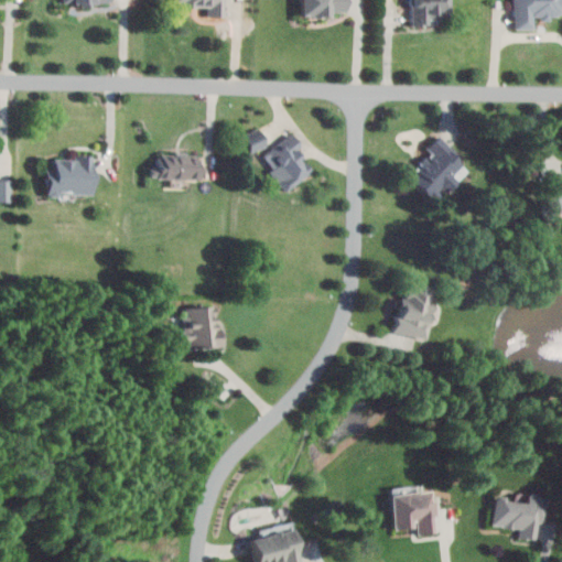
[(208,18),(227,18),(226,0),(176,0),(176,7),(208,7),(208,18)]
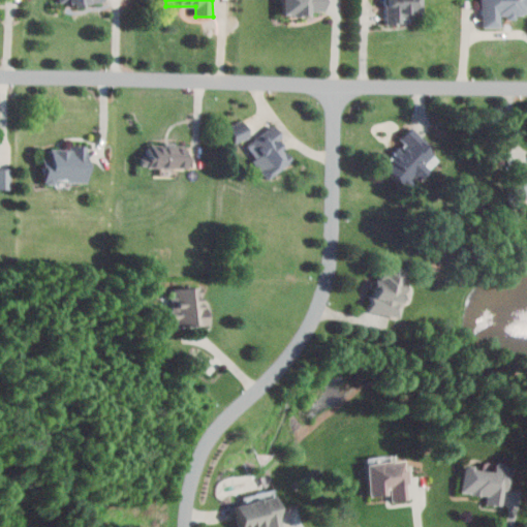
[(327,12),(327,0),(283,0),(284,16),(312,17),(312,12),(327,12)]
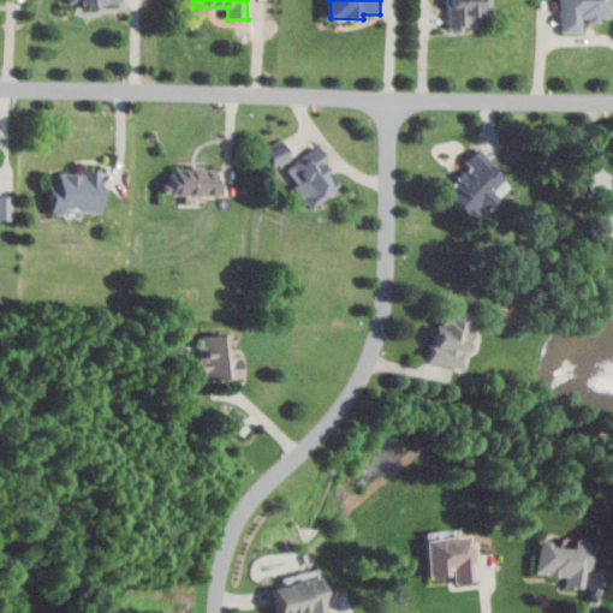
[(492,0),(451,0),(450,30),(469,30),(469,21),(492,21),(492,0)]
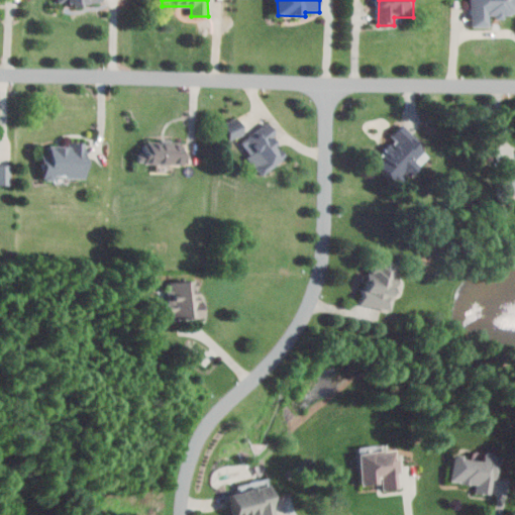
[(514,0),(471,0),(473,28),(491,28),(490,17),(514,17),(514,0)]
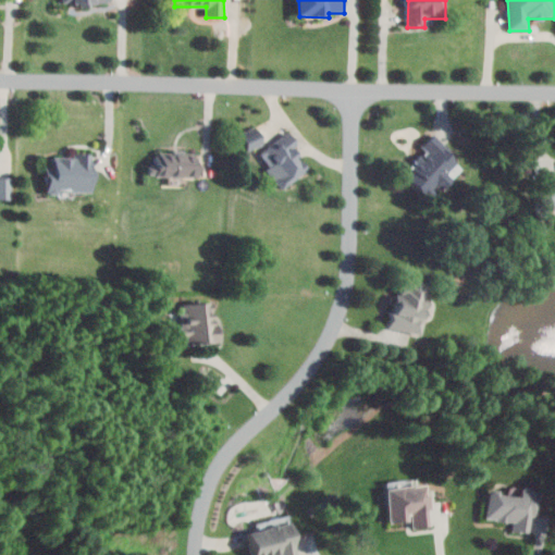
[(248,152),(264,146),(257,126),(239,134),(248,152)]
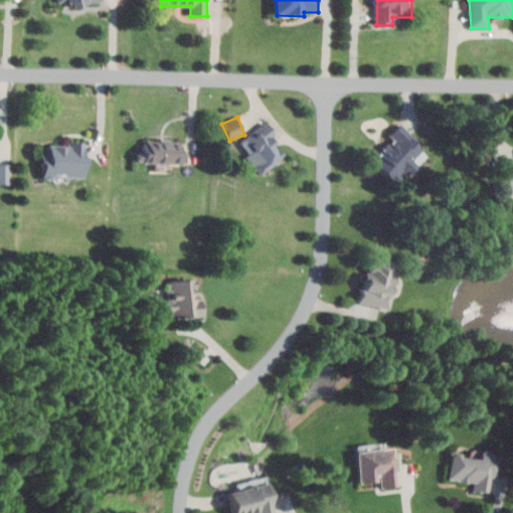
[(285,158),(272,138),(277,136),(269,123),(239,142),(261,174),(285,158)]
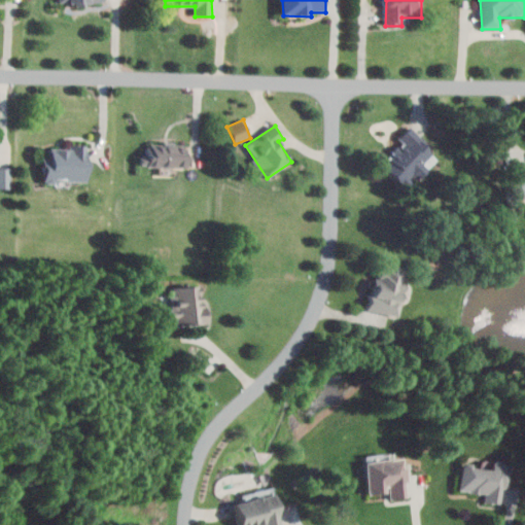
[(382,169),(404,186),(431,151),(416,140),(420,135),(410,128),(399,141),(401,143),(382,169)]
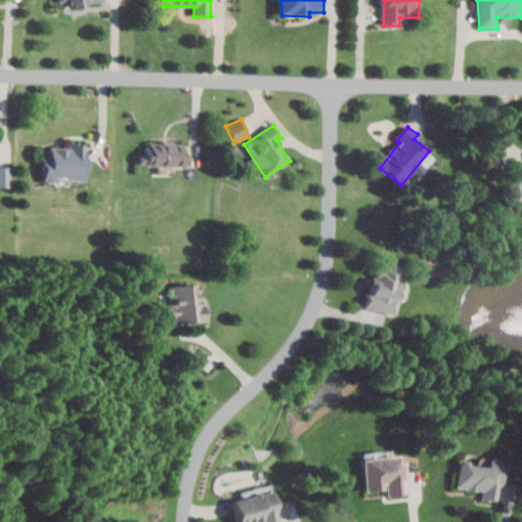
[(185,167),(185,144),(146,144),(146,161),(141,161),(140,167),(185,167)]
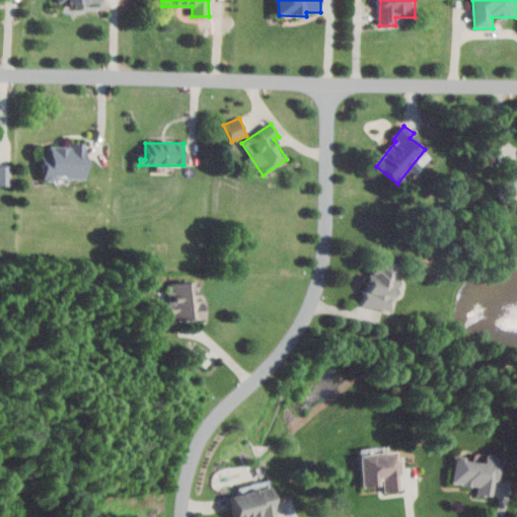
[(86,180),(88,144),(70,144),(69,149),(50,148),(50,158),(45,157),(44,181),(56,182),(56,179),(86,180)]
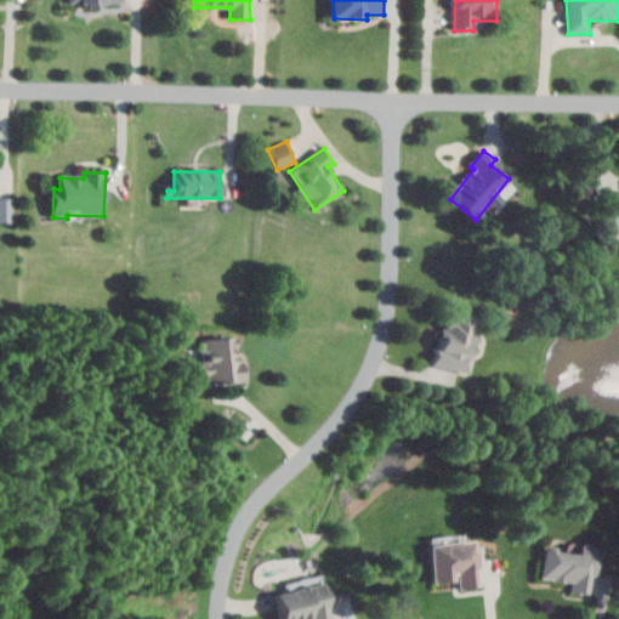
[(13,199),(0,198),(0,223),(13,223),(13,199)]
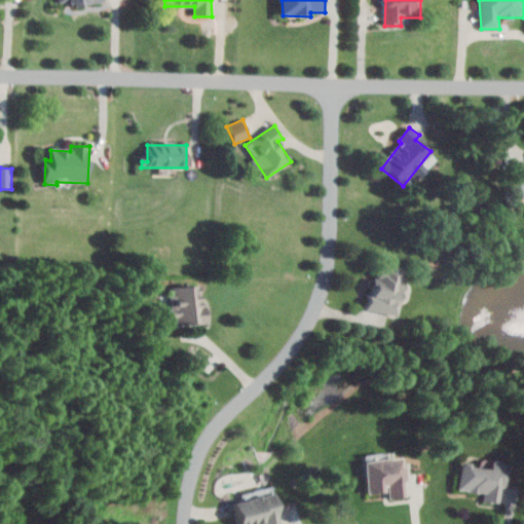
[(523,170),(513,171),(513,194),(523,194),(523,170)]
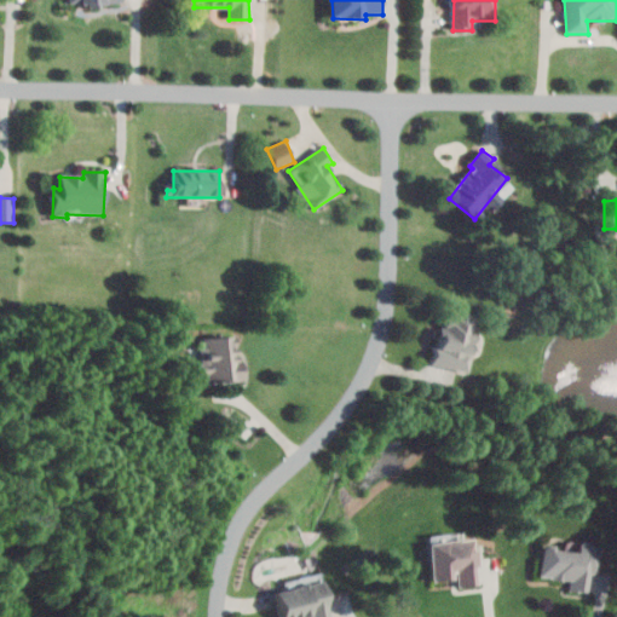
[(433,365),(467,374),(482,317),(459,311),(455,326),(445,322),(433,365)]
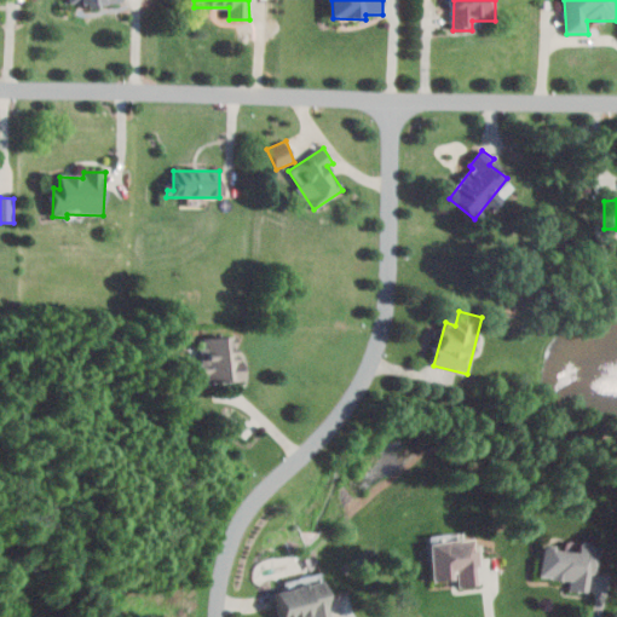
[(202,339),(203,384),(240,382),(238,338),(202,339)]
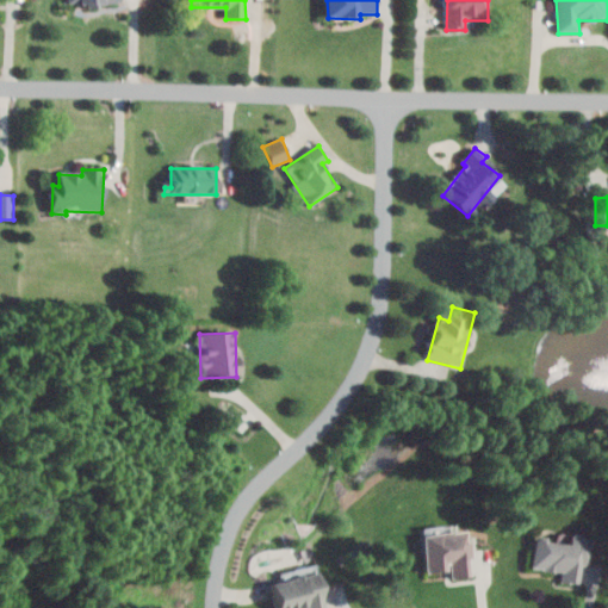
[(423,535),(426,575),(451,572),(452,581),(472,579),(470,533),(423,535)]
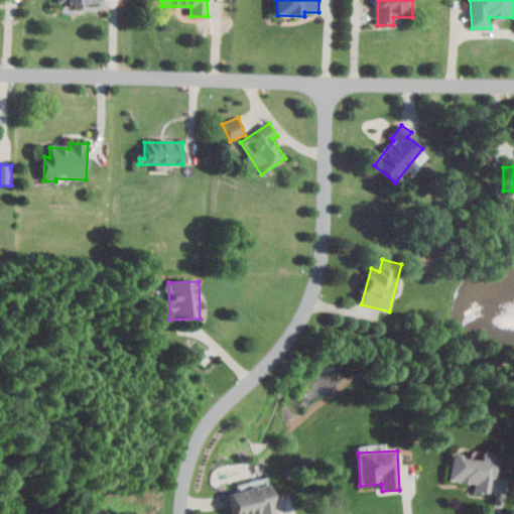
[(451,482),(476,485),(475,493),(491,495),(493,478),(498,479),(501,456),(484,454),(483,461),(454,457),(451,482)]
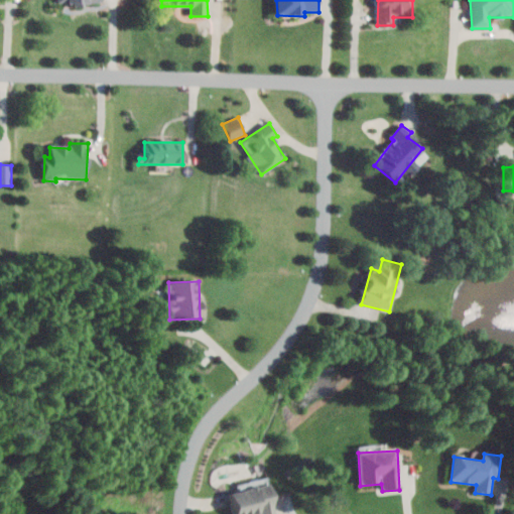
[(236,486),(238,493),(230,495),(234,513),(277,513),(269,478),(236,486)]
